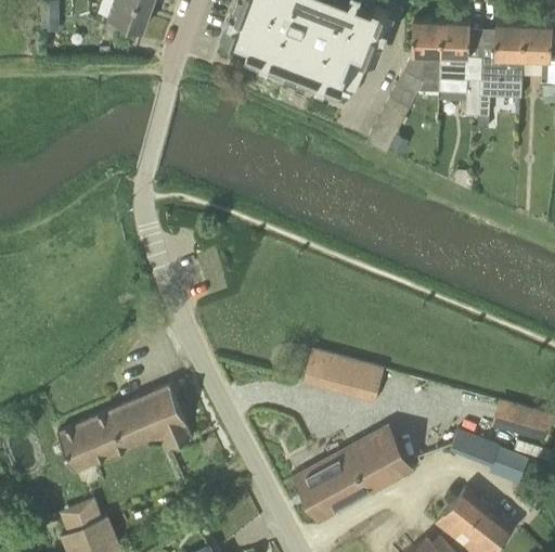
[(130,0),(113,0),(106,17),(111,18),(106,28),(125,35),(128,26),(143,31),(152,8),(130,0)]
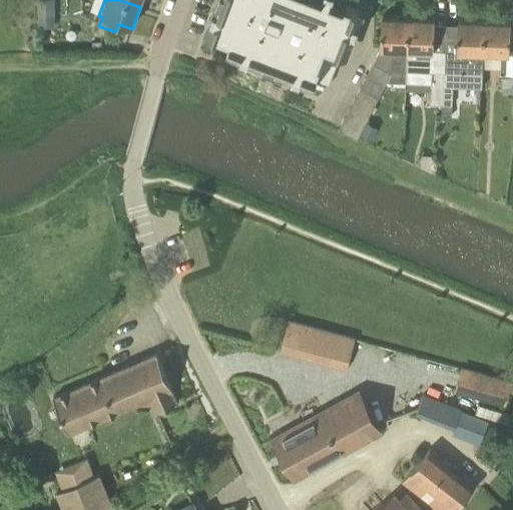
[(222,0),(208,37),(229,46),(227,52),(315,85),(315,82),(329,88),(337,67),(321,61),(325,51),(342,57),(359,14),(344,8),(347,0),(222,0)]
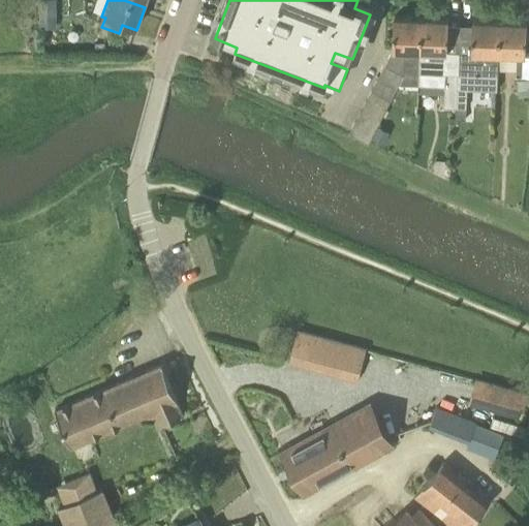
[(54,30),(55,1),(39,1),(38,30),(54,30)]
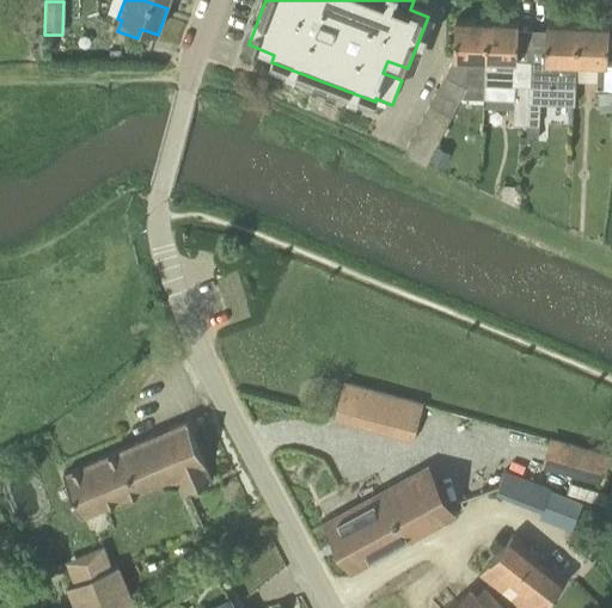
[(485,79),(488,24),(456,23),(454,60),(446,78),(436,96),(458,108),(467,88),(465,87),(465,78),(485,79)]
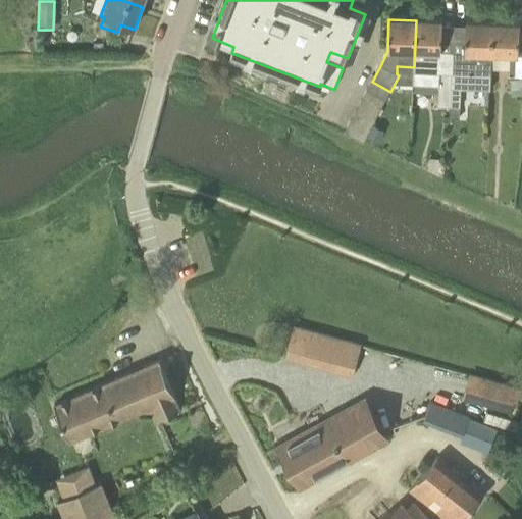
[(449,108),(452,75),(453,52),(441,52),(442,21),(416,20),(414,67),(414,73),(414,85),(439,86),(438,108),(449,108)]
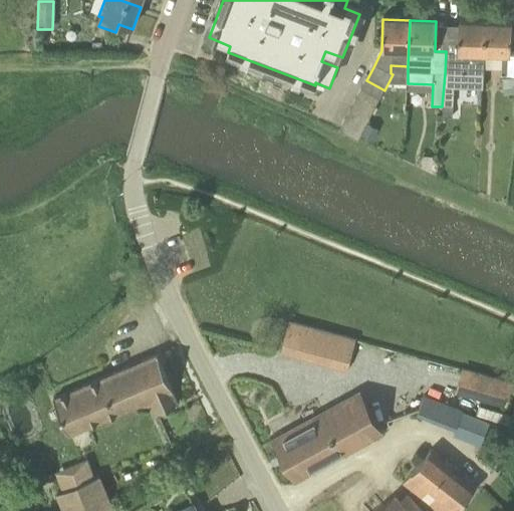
[(454,88),(454,75),(482,75),(483,56),(485,23),(459,22),(458,52),(446,51),(445,74),(442,106),(453,107),(454,88)]
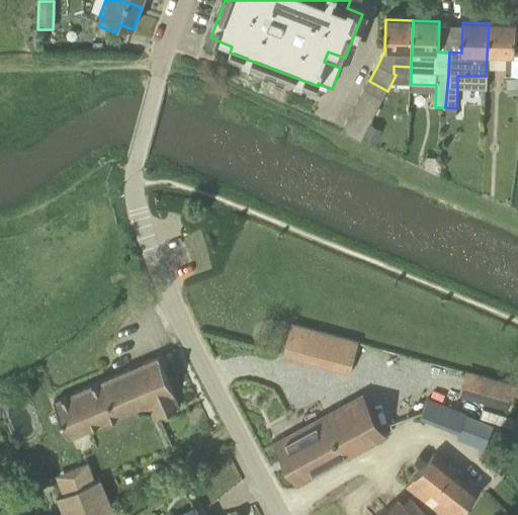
[(489,23),(487,57),(506,58),(505,77),(517,77),(517,55),(515,55),(516,24),(489,23)]
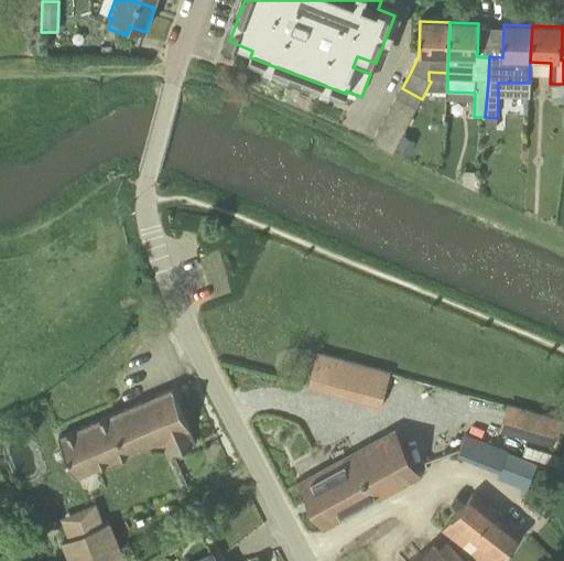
[(563,87),(552,88),(553,105),(563,104),(563,87)]
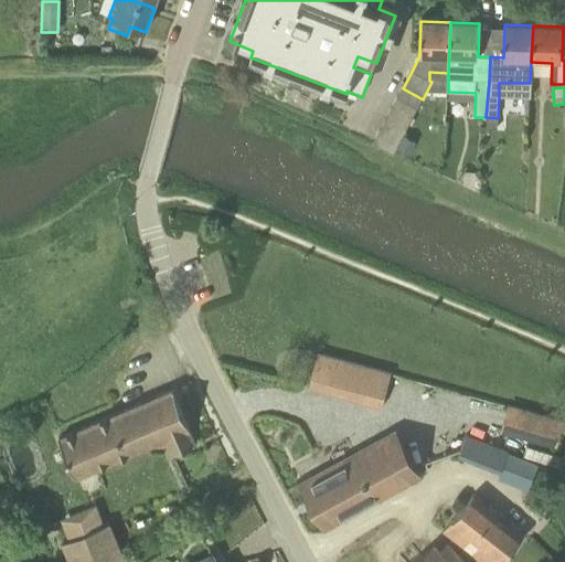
[(403,88),(396,101),(416,112),(423,99),(403,88)]
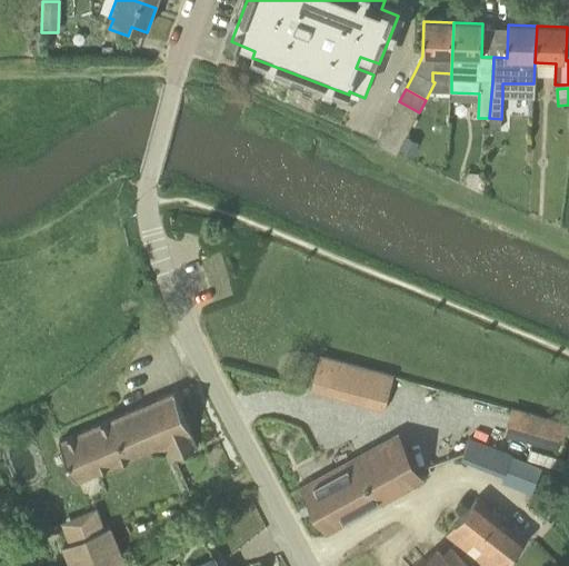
[(413,123),(419,112),(399,101),(393,112),(413,123)]
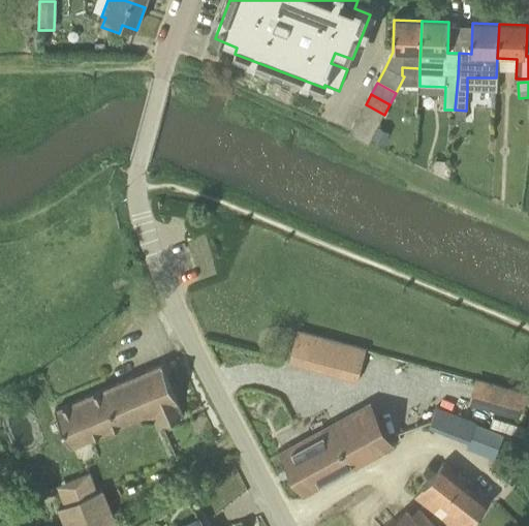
[(366,104),(361,115),(379,125),(384,115),(366,104)]
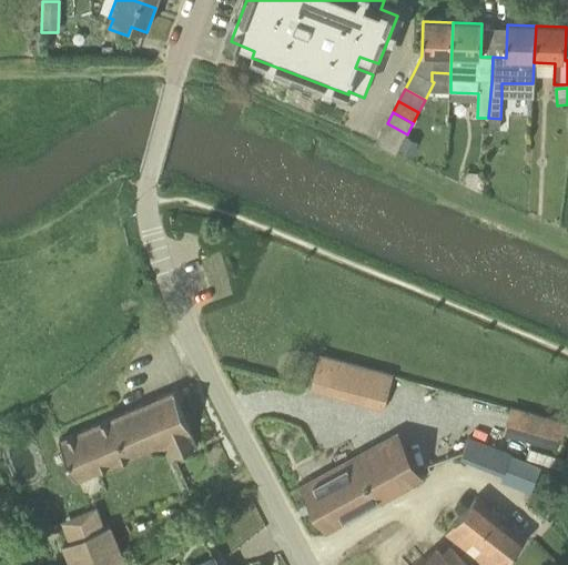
[(488,118),(487,131),(499,132),(500,119),(488,118)]
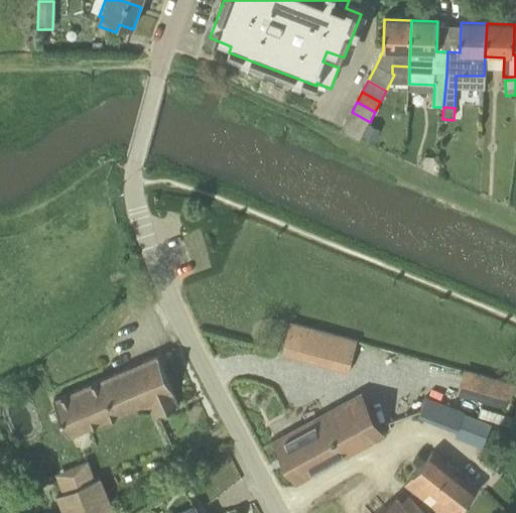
[(370,122),(352,112),(346,122),(364,132),(370,122)]
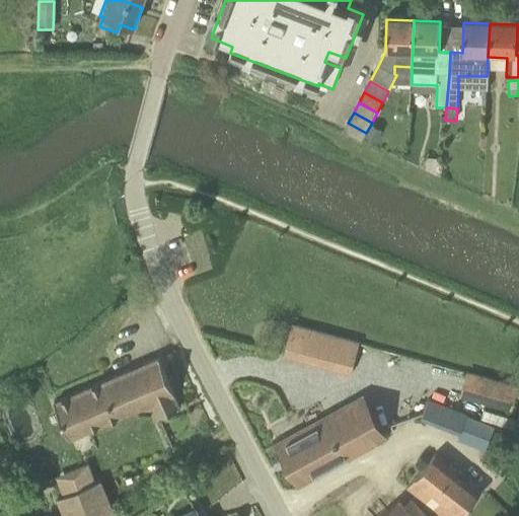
[(366,133),(348,123),(343,133),(361,143),(366,133)]
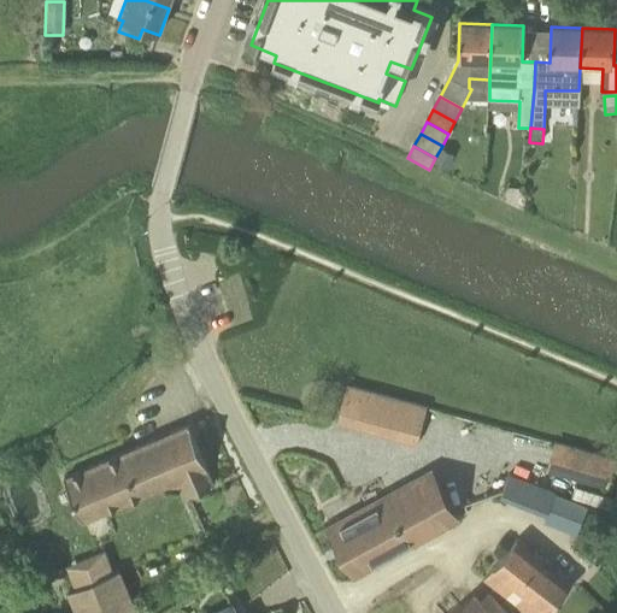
[(339,424),(417,446),(427,408),(350,388),(339,424)]
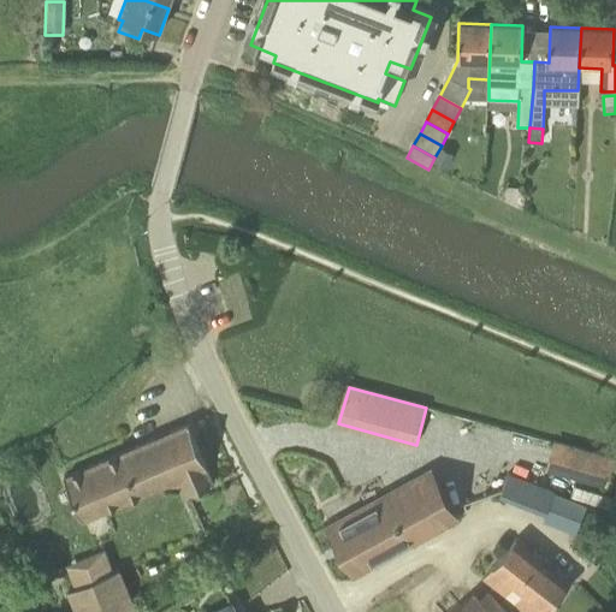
[(213,487),(206,469),(207,469),(188,427),(76,471),(65,476),(84,523),(177,485),(178,486),(185,483),(190,497),(213,487)]
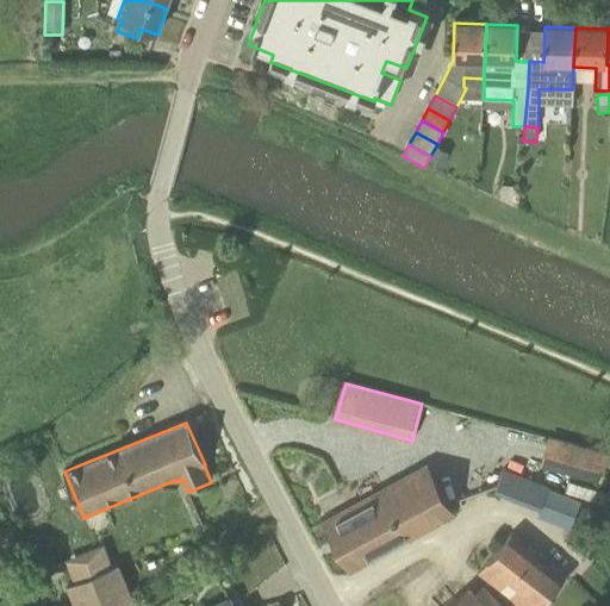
[(601,483),(607,458),(549,442),(542,467),(601,483)]
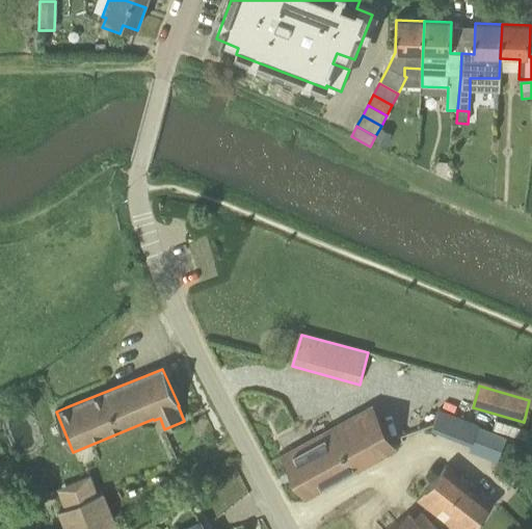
[(497,465),(505,441),(478,430),(479,428),(439,413),(431,431),(472,447),(470,453),(497,465)]
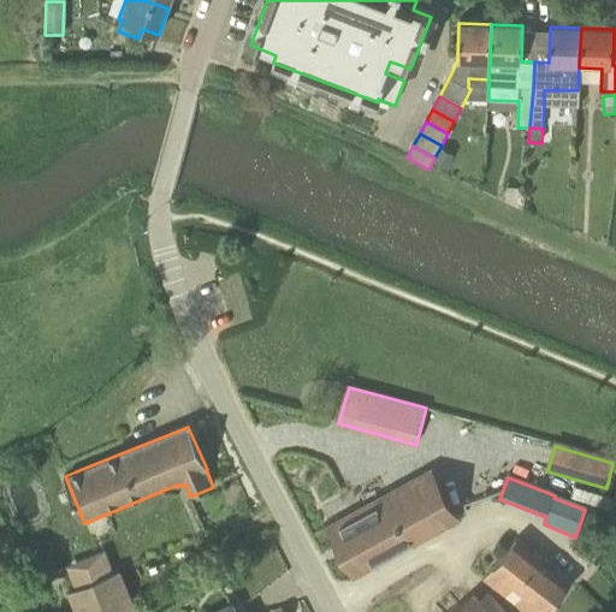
[(433,532),(409,487),(331,530),(355,575),(455,521),(454,520),(433,532)]
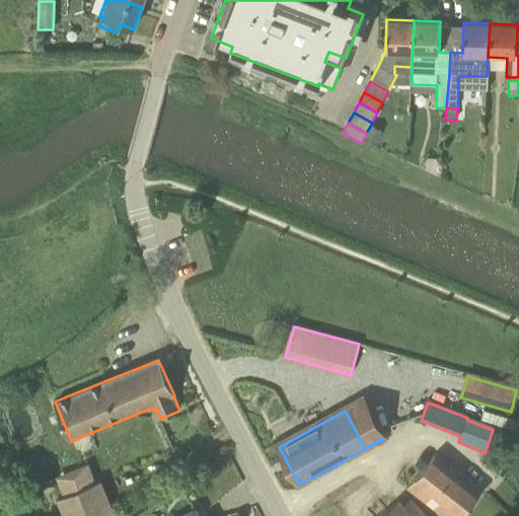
[(464,515),(483,494),(434,457),(408,490),(427,506),(435,496),(442,501),(434,511),(439,515),(464,515)]
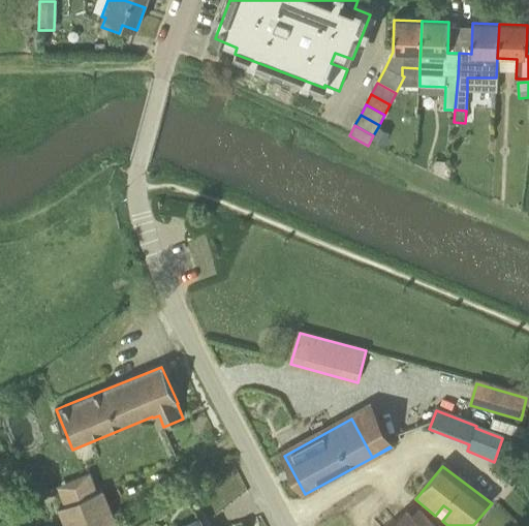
[(116,525),(103,493),(60,511),(66,525),(116,525)]
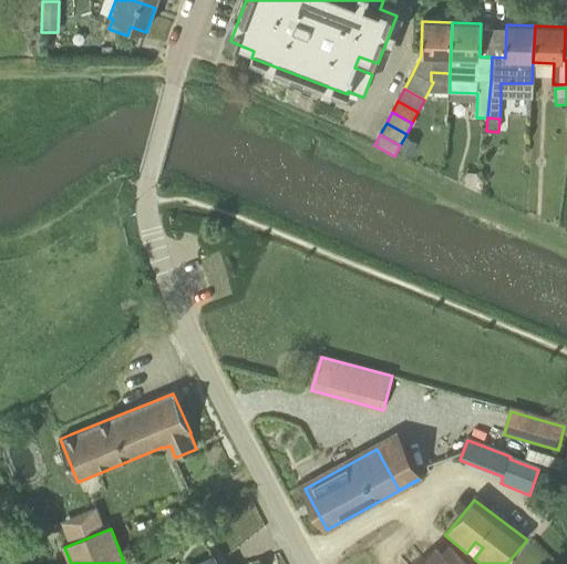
[(462,563),(450,549),(442,554),(436,547),(416,563),(462,563)]
